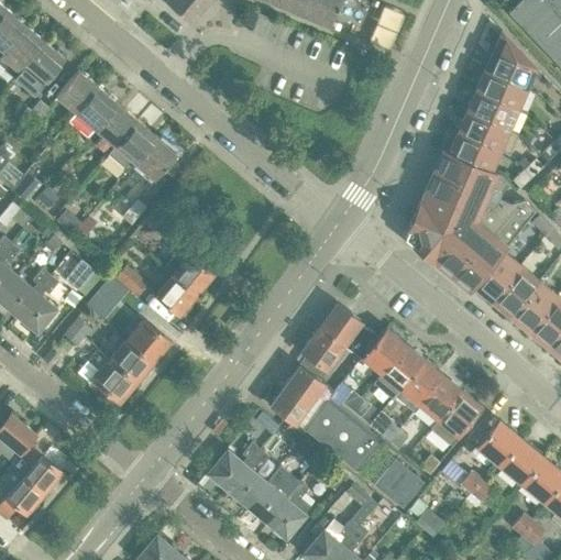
[(164,0),(193,25),(199,18),(200,19),(201,17),(200,17),(206,10),(207,10),(208,9),(208,8),(213,1),(213,2),(215,0),(213,0),(260,0),(267,3),(268,4),(268,3),(279,8),(279,9),(281,10),(282,9),(292,13),(292,14),(293,14),(294,14),(304,19),(305,20),(306,19),(316,23),(316,24),(318,25),(318,24),(331,30),(343,0),(164,0)]
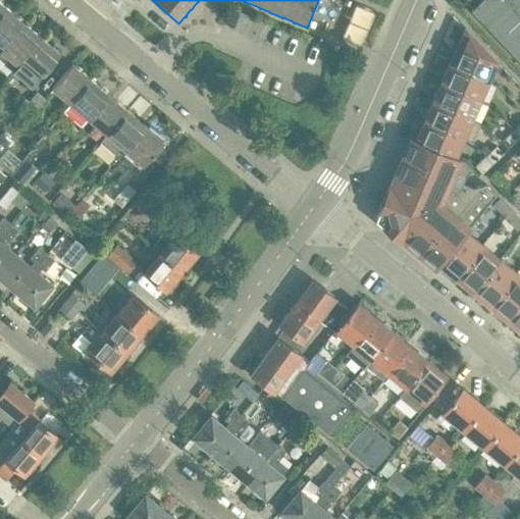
[(519,0),(514,0),(513,2),(510,0),(485,0),(472,13),(519,63),(519,0)]
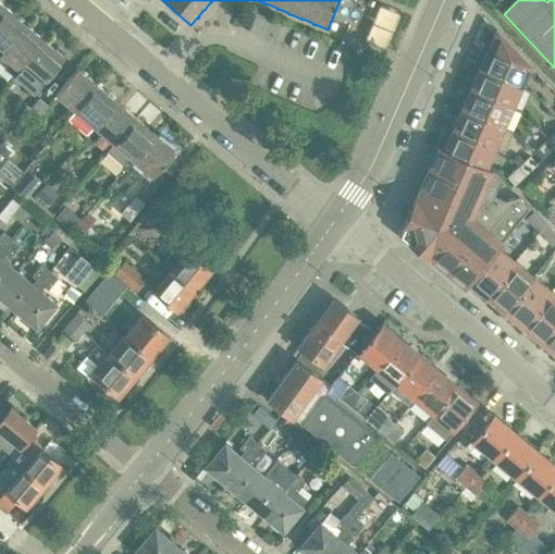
[(0,57),(26,26),(7,10),(0,16),(0,57)]
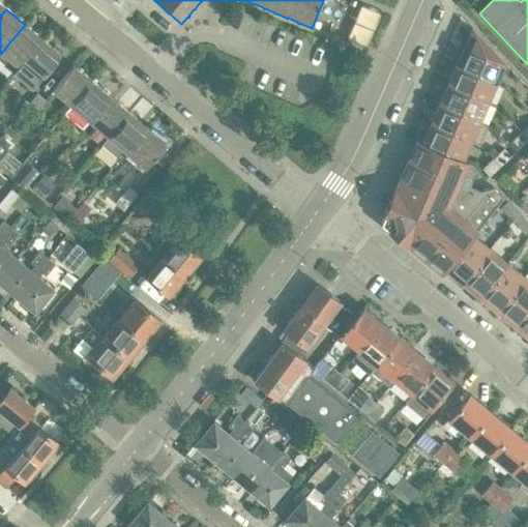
[(0,62),(15,75),(44,40),(25,25),(0,54),(0,62)]
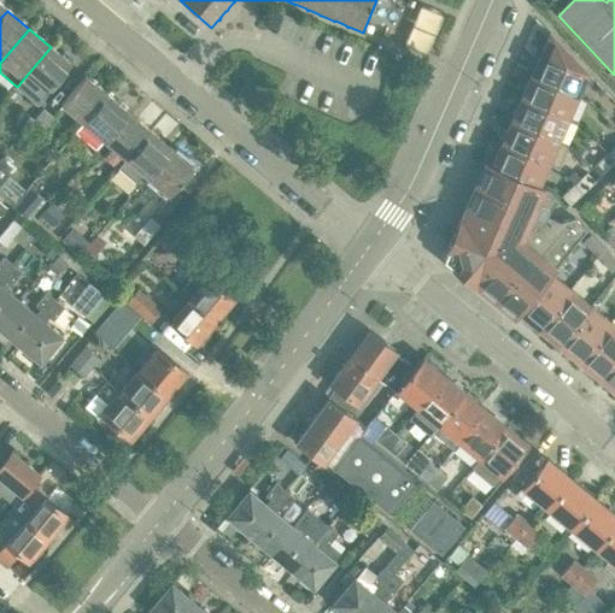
[(589,75),(551,36),(533,80),(578,99),(589,75)]
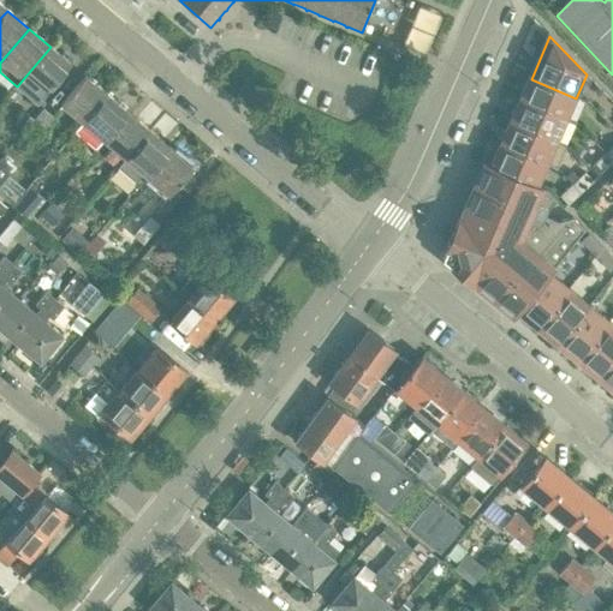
[(48,94),(72,66),(51,47),(17,87),(27,76),(48,94)]
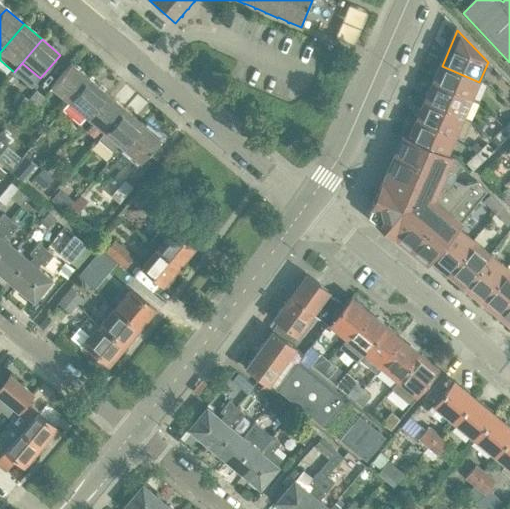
[(70,104),(90,80),(72,65),(52,88),(70,104)]
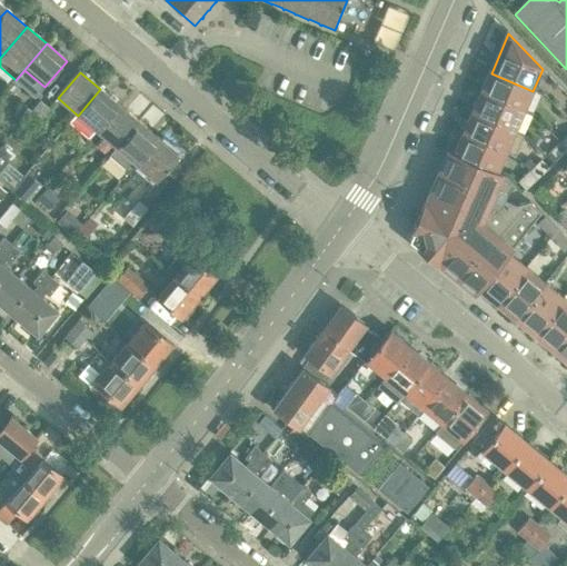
[(524,112),(533,91),(491,73),(481,93),(524,112)]
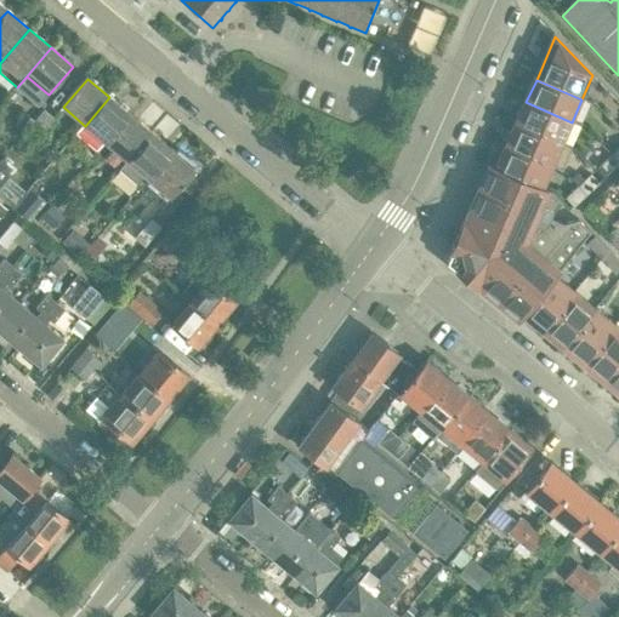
[(107,144),(131,116),(109,97),(85,126),(107,144)]
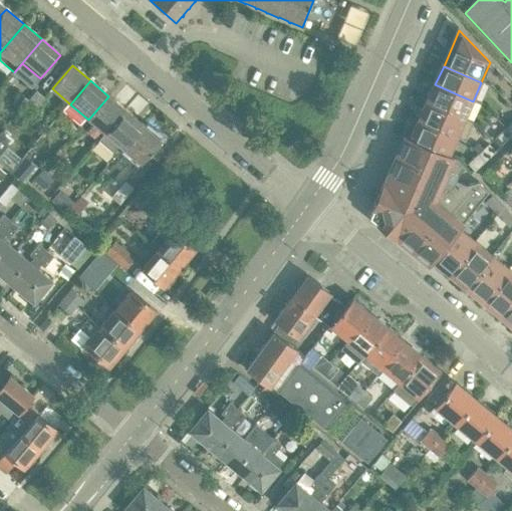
[(465,119),(473,101),(435,84),(427,103),(465,119)]
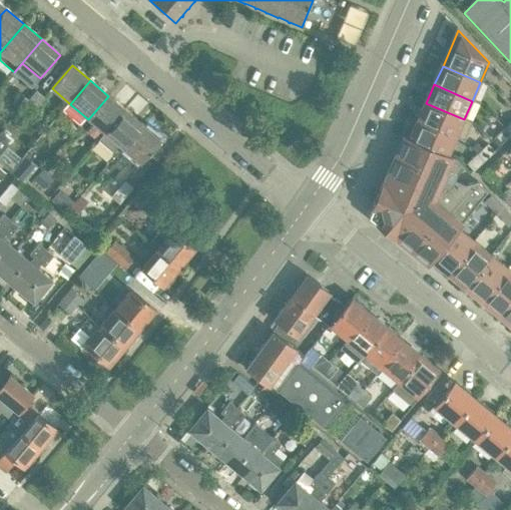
[(24,109),(37,93),(29,86),(16,101),(24,109)]
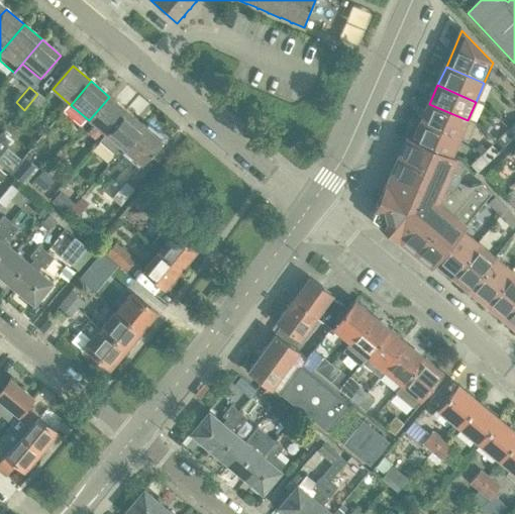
[(32,116),(45,101),(37,94),(24,110),(32,116)]
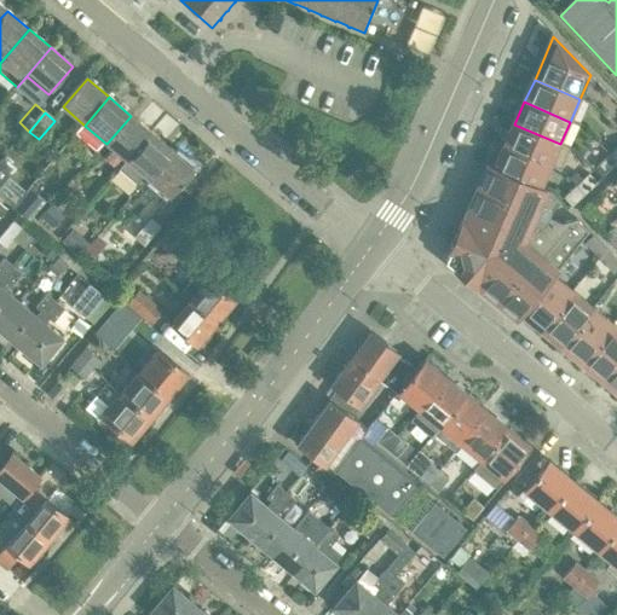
[(128,162),(153,134),(131,116),(107,144),(128,162)]
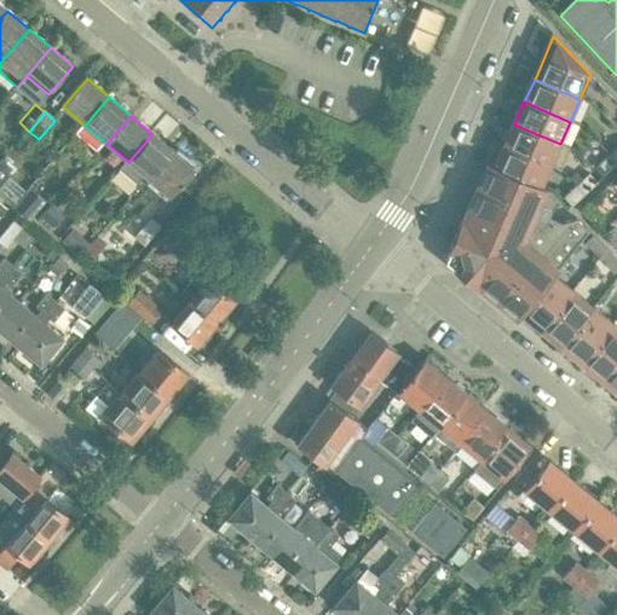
[(571,149),(560,144),(514,125),(505,148),(551,167),(561,172),(571,149)]
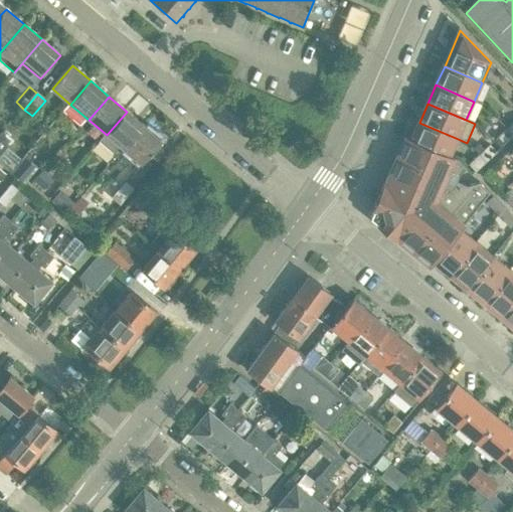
[(119,157),(124,150),(144,127),(127,112),(107,135),(101,142),(119,157)]
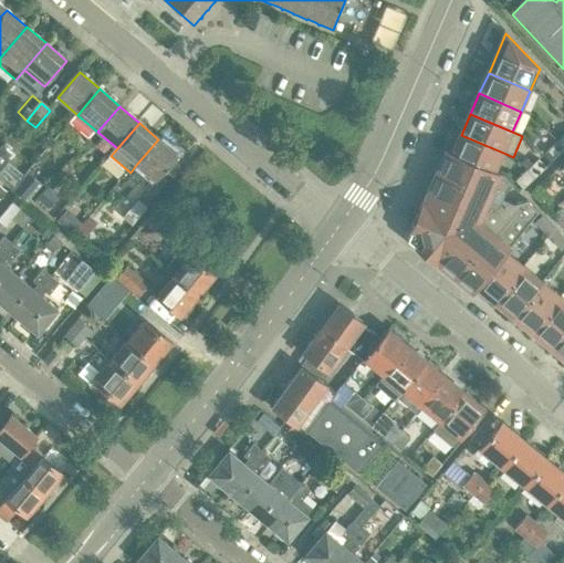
[(494,174),(494,173),(503,153),(461,135),(452,155),(494,174)]
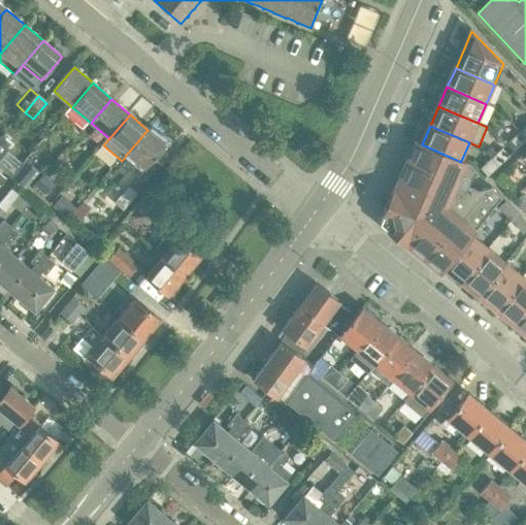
[(145,169),(166,145),(148,130),(127,154),(145,169)]
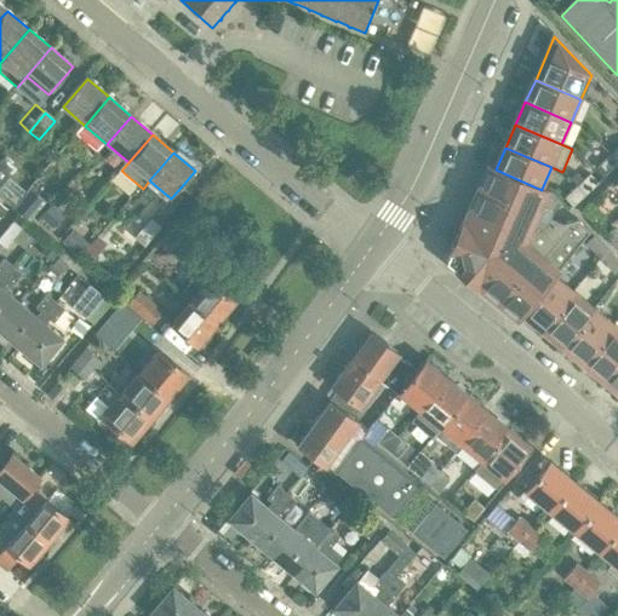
[(607,177),(617,168),(617,163),(611,156),(599,168),(607,177)]
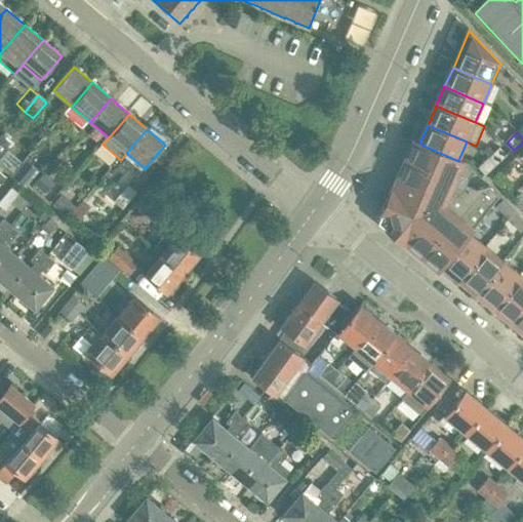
[(0,143),(0,162),(14,146),(4,137),(0,143)]
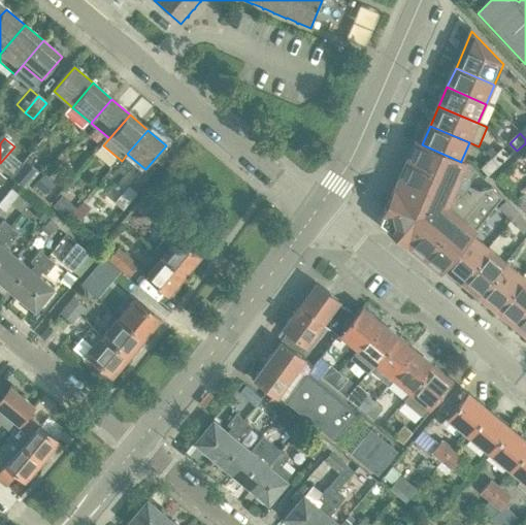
[(472,236),(502,199),(492,189),(480,192),(468,187),(471,182),(479,174),(470,165),(461,161),(461,162),(422,144),(417,141),(395,190),(380,224),(408,248),(408,247),(441,273),(446,269),(445,268),(471,236),(472,236)]
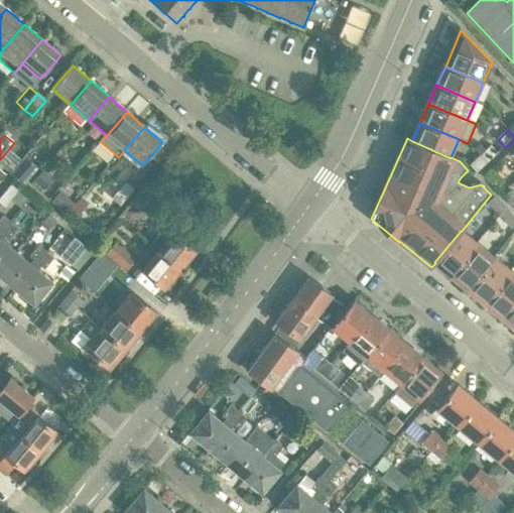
[(488,164),(498,154),(491,146),(481,156),(488,164)]
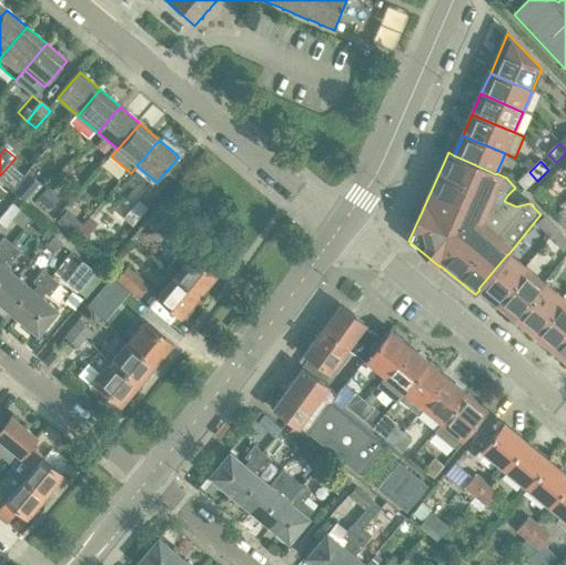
[(537,181),(529,172),(518,183),(526,191),(537,181)]
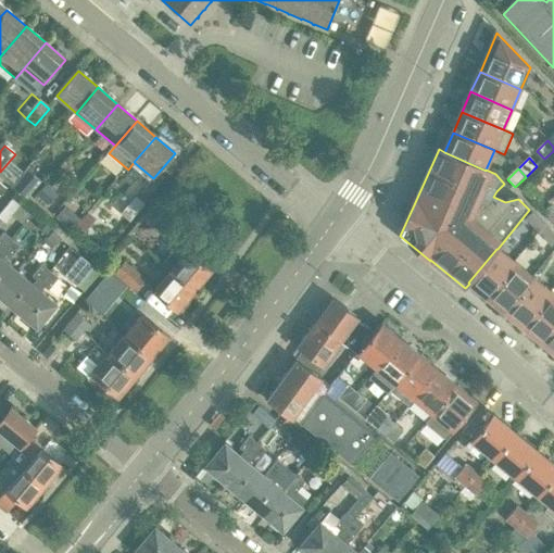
[(12,189),(27,203),(43,185),(28,171),(12,189)]
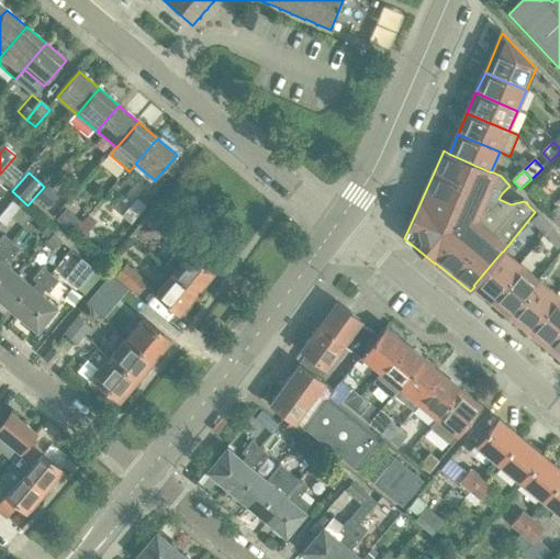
[(548,200),(535,187),(528,193),(541,207),(548,200)]
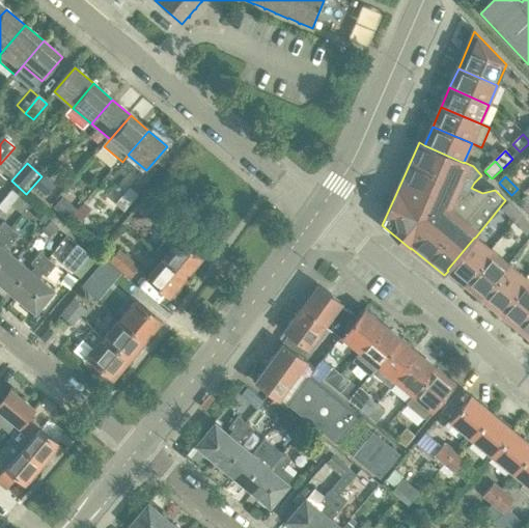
[(35,190),(49,201),(58,190),(45,178),(35,190)]
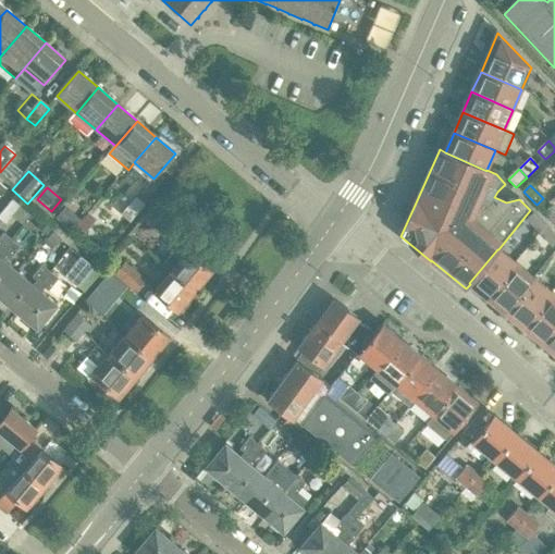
[(131,223),(146,206),(137,198),(122,217),(131,223)]
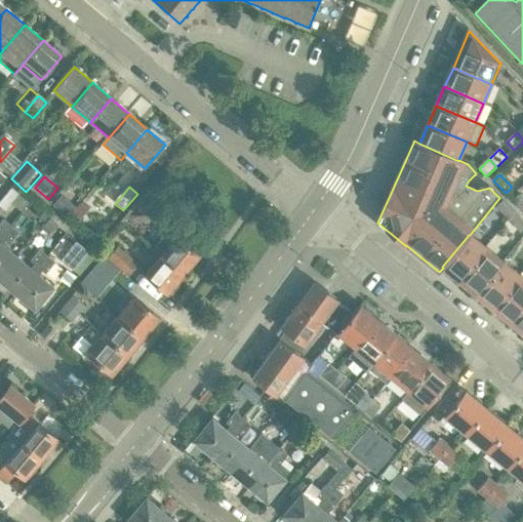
[(29,206),(10,191),(0,203),(0,205),(7,211),(12,205),(23,213),(29,206)]
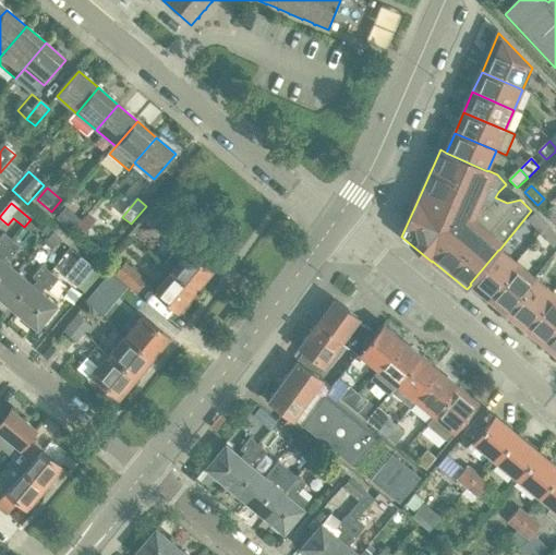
[(555,210),(553,208),(546,215),(555,225),(555,210)]
